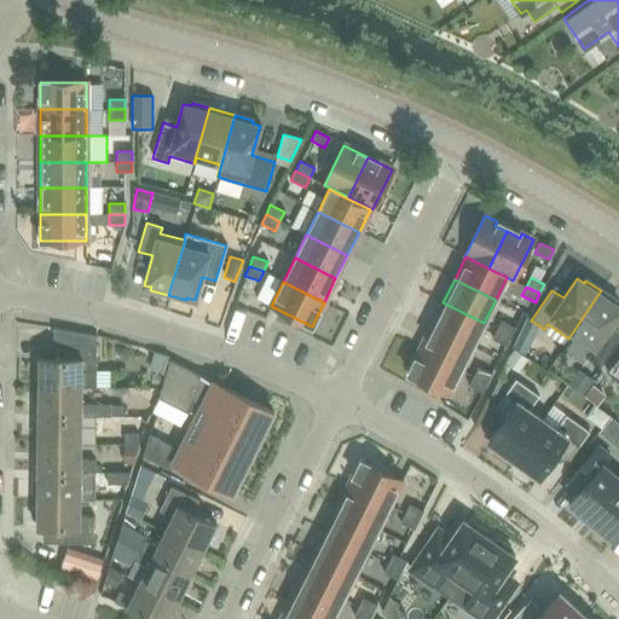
[(601,290),(568,339),(590,352),(586,358),(600,366),(618,337),(618,335),(608,328),(618,312),(618,306),(615,304),(617,301),(601,290)]
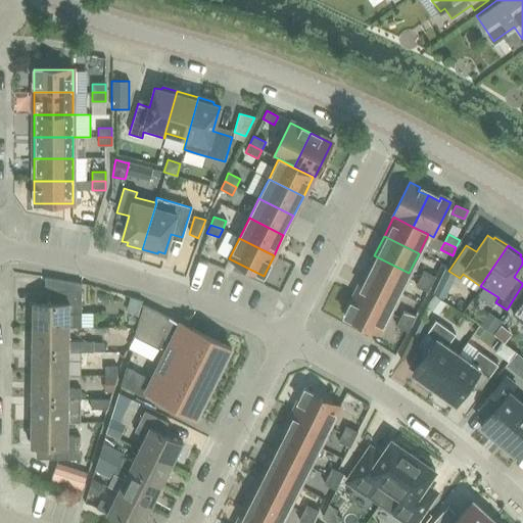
[(409,273),(374,255),(364,276),(398,293),(409,273)]
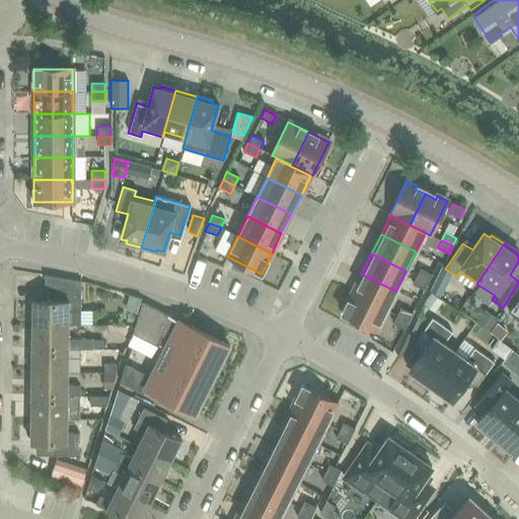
[(432,275),(420,269),(416,277),(428,282),(432,275)]
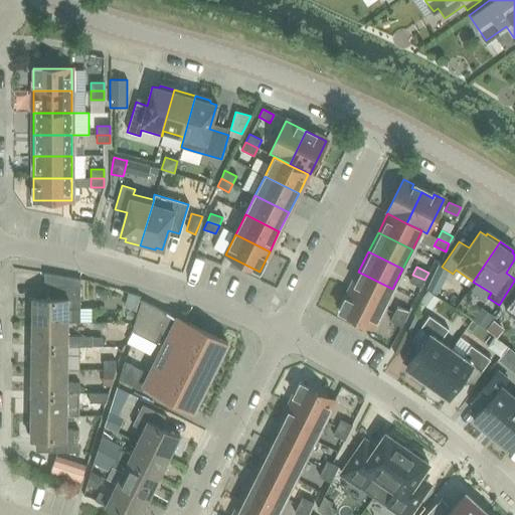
[(392,289),(358,272),(349,291),(383,308),(392,289)]
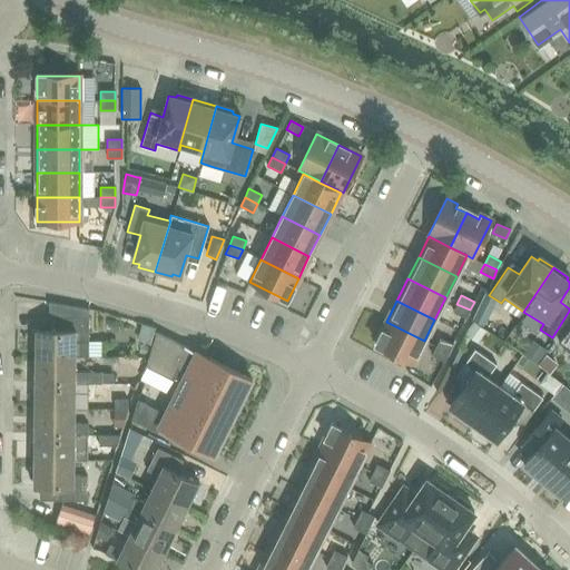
[(49,303),(49,317),(80,317),(80,308),(80,307),(49,303)]
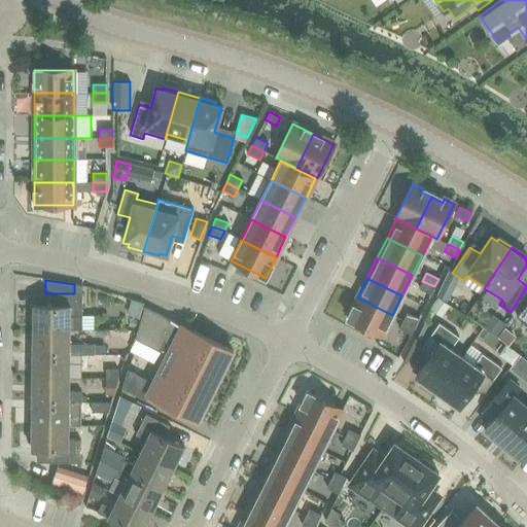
[(422,281),(419,288),(430,294),(434,286),(422,281)]
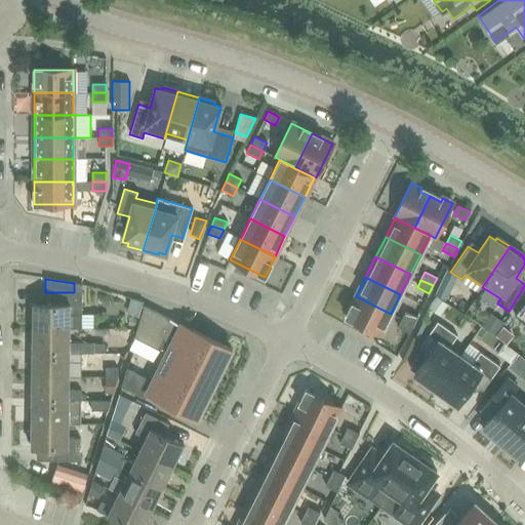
[(435,295),(436,296),(445,300),(450,290),(440,285),(436,293),(435,295)]
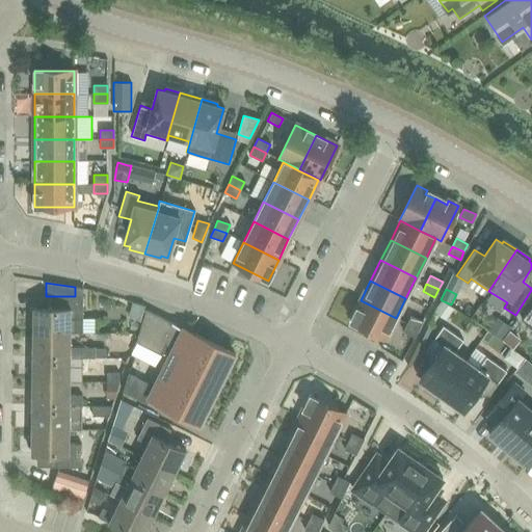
[(32,334),(70,334),(82,334),(82,296),(46,296),(46,309),(33,308),(32,334)]
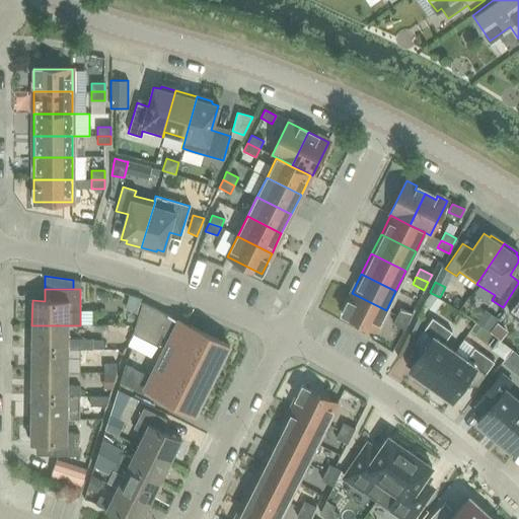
[(442,300),(431,293),(430,292),(428,296),(423,305),(426,306),(434,312),(442,300)]
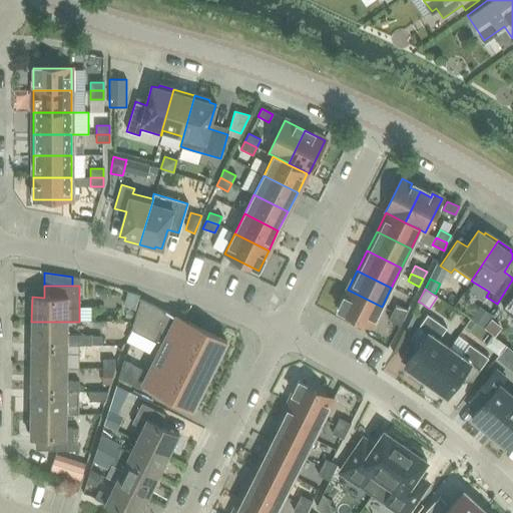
[(382,307),(348,290),(338,310),(372,327),(382,307)]
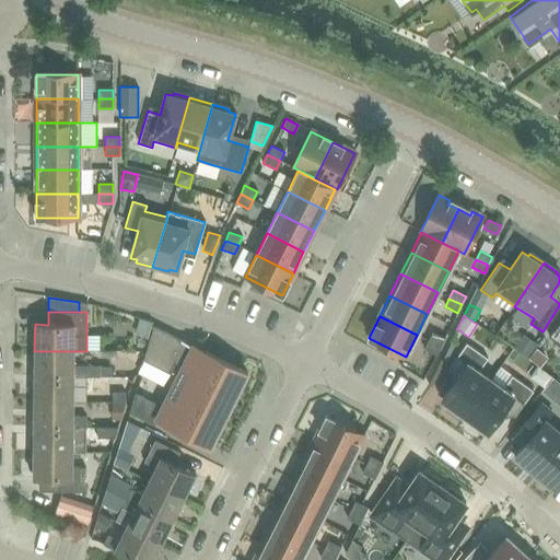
[(148,339),(152,322),(139,318),(135,335),(148,339)]
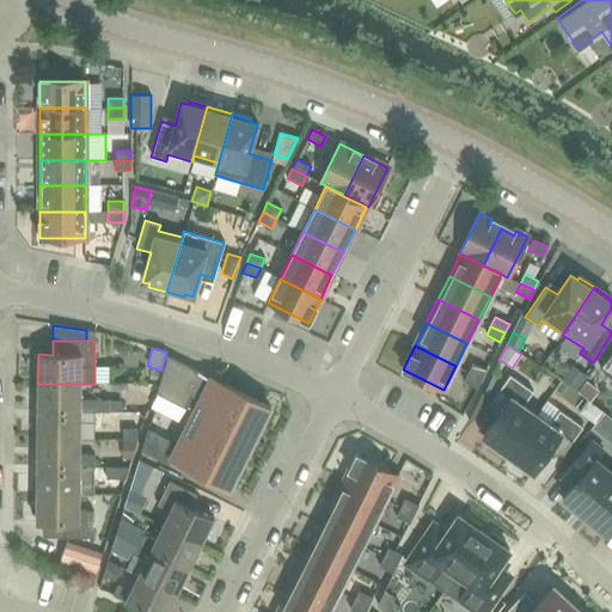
[(611,350),(599,367),(611,378),(611,377),(611,350)]
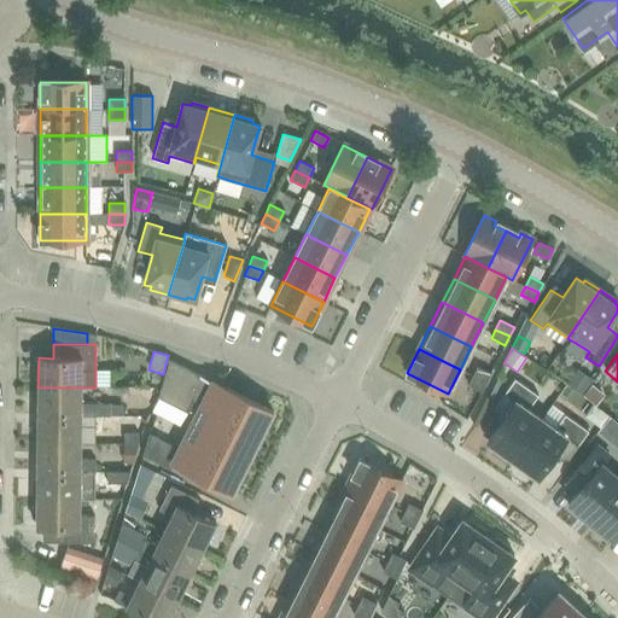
[(173,462),(232,493),(273,413),(168,360),(169,361),(158,397),(159,397),(187,412),(193,400),(202,403),(179,448),(149,433),(143,455),(170,468),(173,462)]
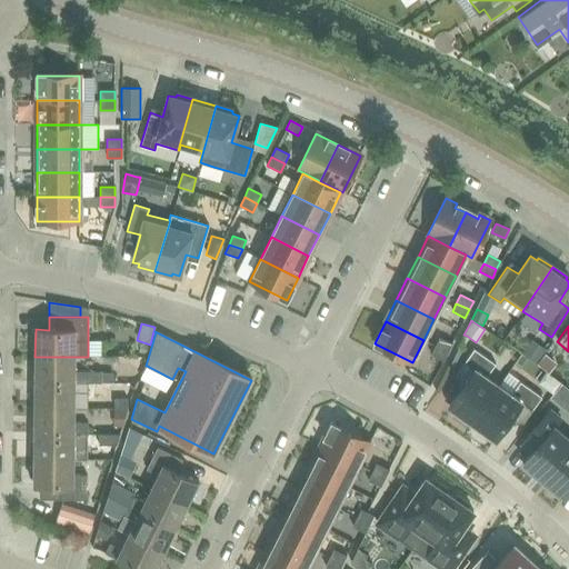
[(451,343),(439,338),(435,346),(447,352),(451,343)]
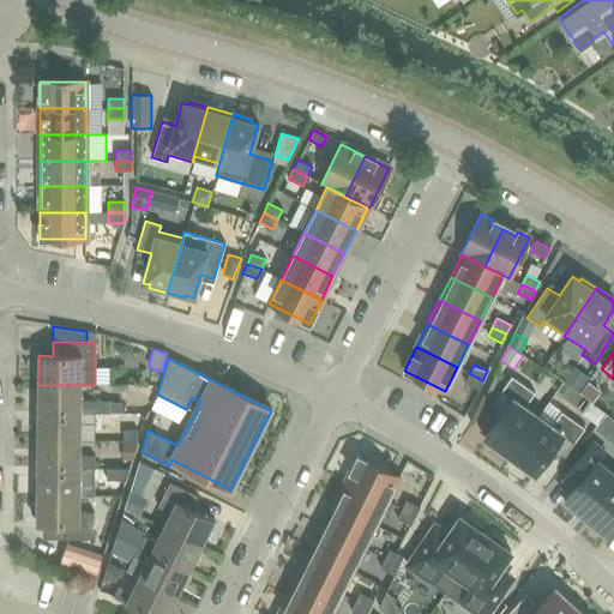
[(579,392),(585,383),(587,381),(589,378),(573,366),(563,380),(579,392)]
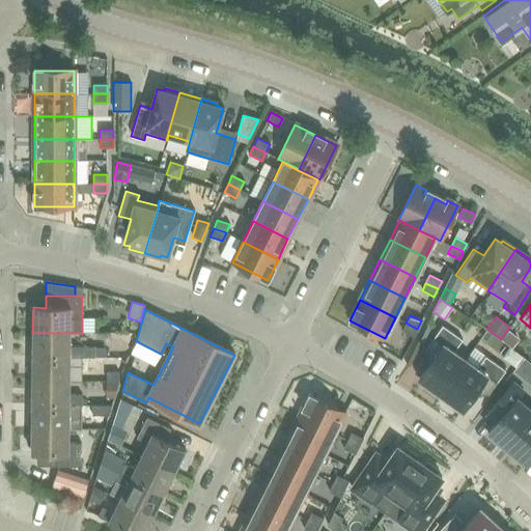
[(406,323),(401,331),(414,337),(417,329),(406,323)]
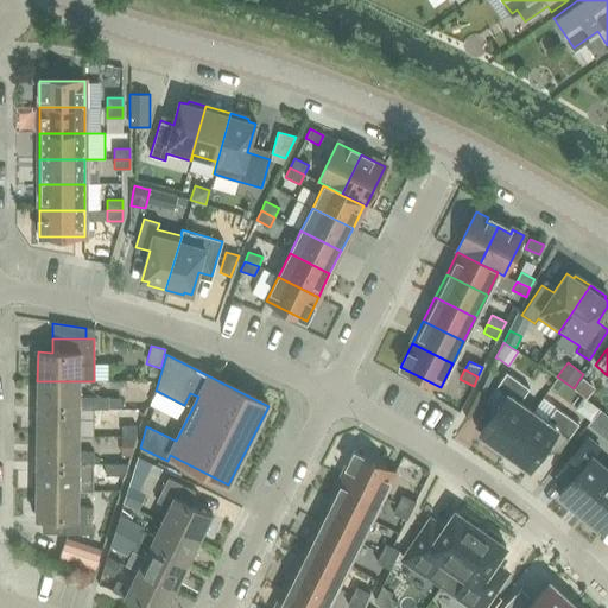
[(502,455),(532,412),(519,403),(529,390),(506,373),(486,401),(498,409),(480,434),(489,441),(486,444),(502,455)]
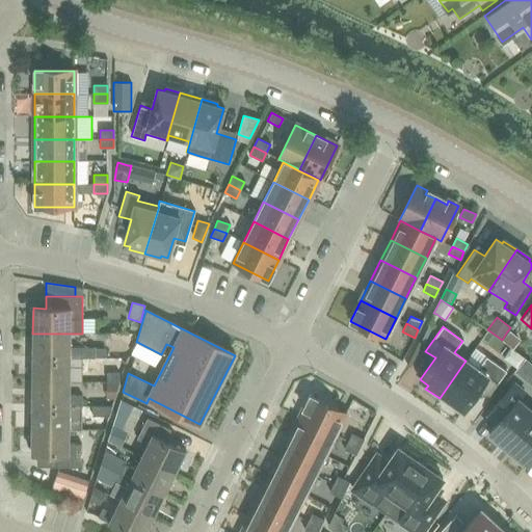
[(502,340),(504,341),(513,348),(520,340),(508,330),(507,331),(502,340)]
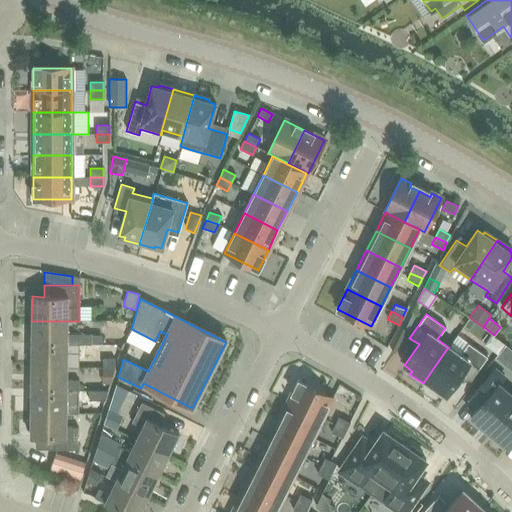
[(67,321),(31,321),(31,344),(79,344),(79,345),(80,345),(91,345),(91,335),(67,334),(67,321)]
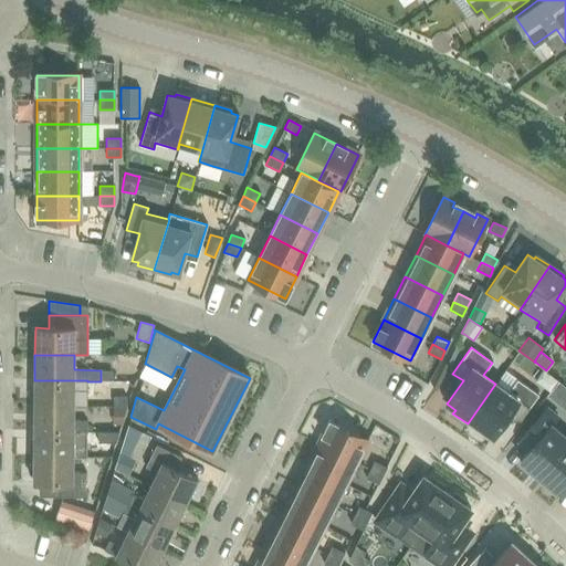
[(538,385),(548,392),(557,381),(558,380),(548,373),(538,385)]
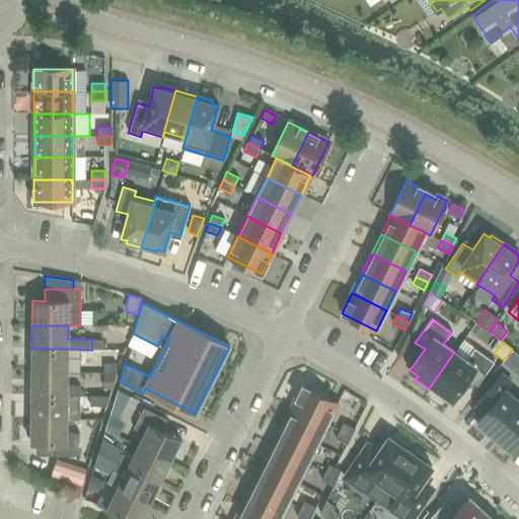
[(465,360),(454,352),(429,388),(442,398),(444,394),(452,400),(467,379),(476,386),(494,362),(474,348),(465,360)]
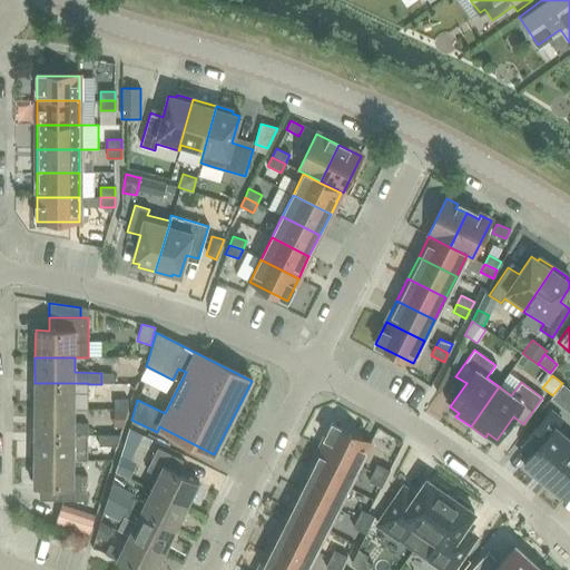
[(35,383),(35,409),(74,409),(75,394),(88,394),(88,384),(88,383),(35,383)]
